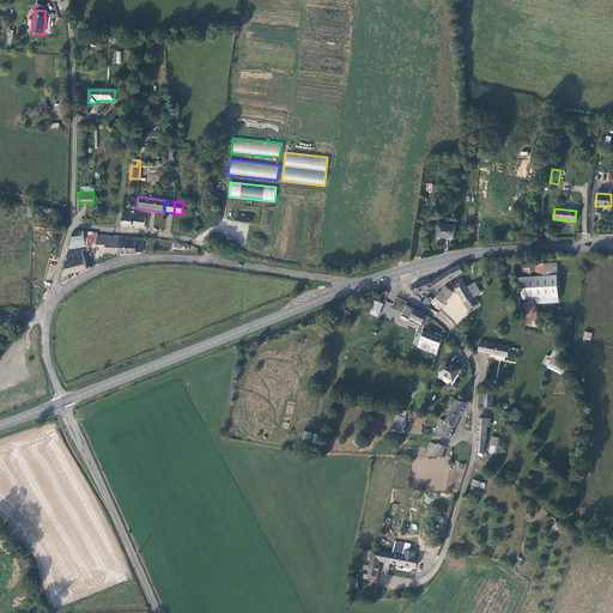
[(122,212),(121,224),(144,228),(145,218),(134,217),(134,213),(131,213),(131,211),(126,211),(126,212),(122,212)]
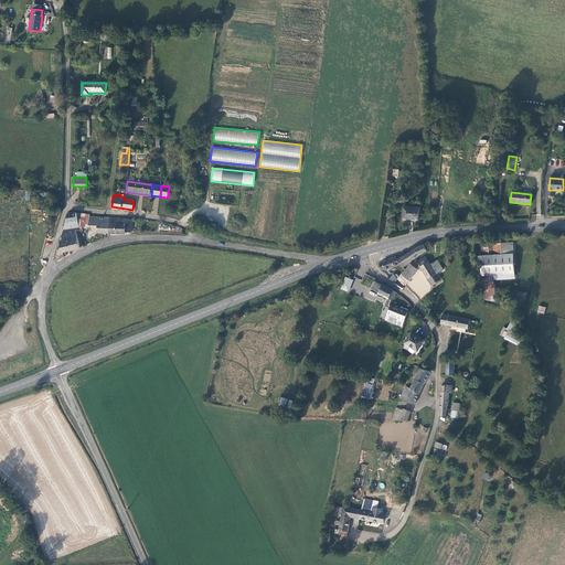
[(403,217),(419,220),(420,208),(404,206),(403,217)]
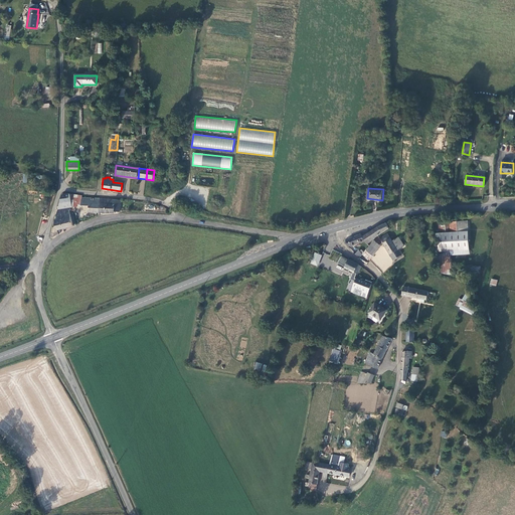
[(57,208),(71,205),(69,194),(62,195),(59,201),(57,208)]
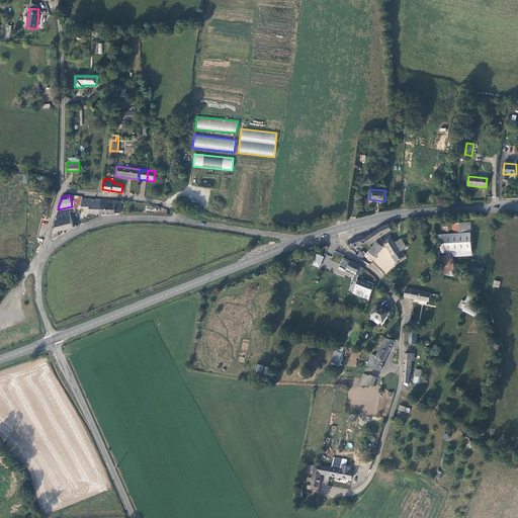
[(90,213),(99,213),(99,199),(82,199),(82,196),(78,196),(78,205),(89,205),(90,213)]
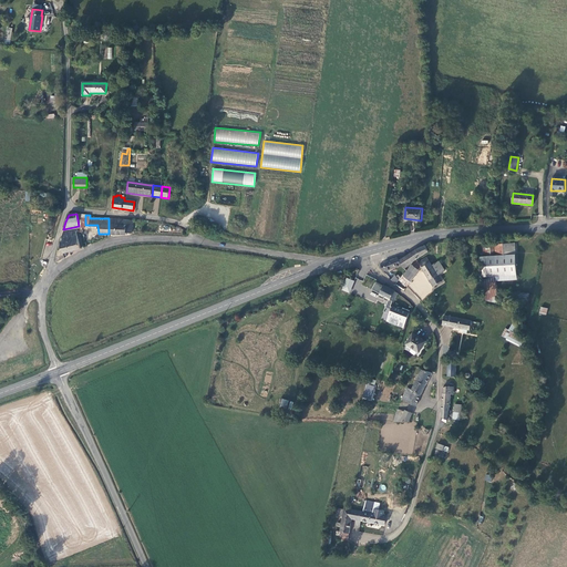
[(132,232),(133,220),(109,218),(109,234),(125,235),(132,234),(132,232)]
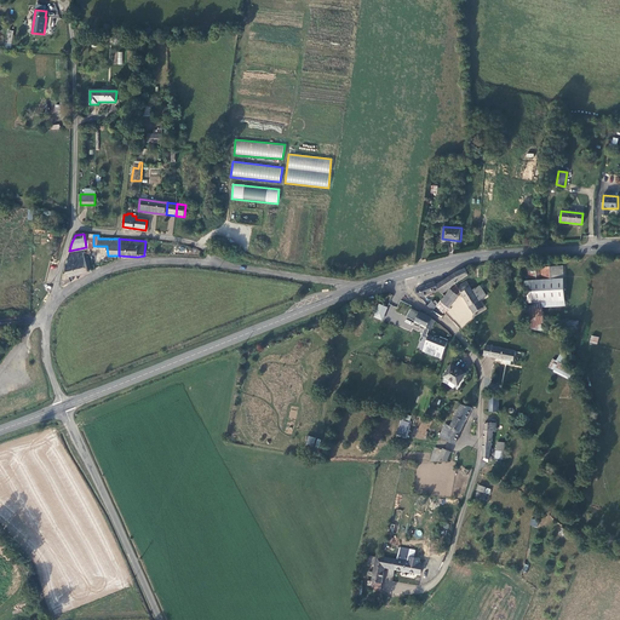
[(67,273),(63,273),(63,276),(61,286),(62,287),(70,282),(70,276),(74,275),(81,274),(87,270),(85,253),(82,253),(81,251),(69,252),(68,259),(67,260),(67,264),(67,273)]
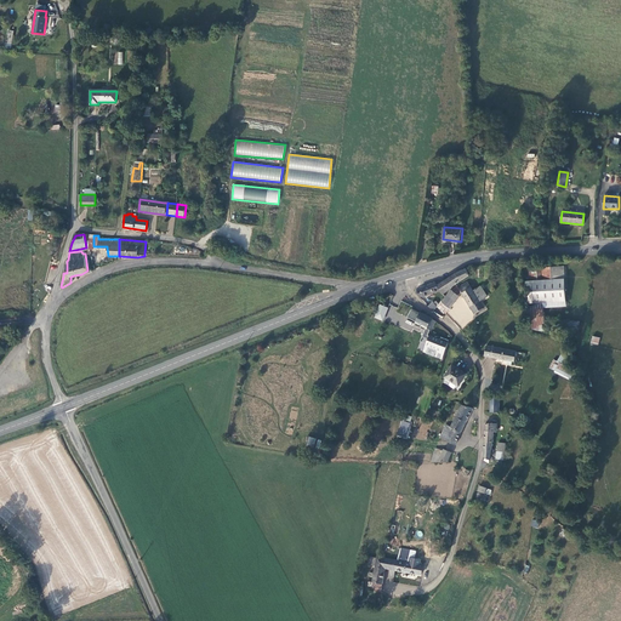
[(529,280),(525,281),(530,329),(546,332),(543,302),(567,301),(565,266),(557,267),(557,260),(542,261),(542,265),(528,265),(529,280)]
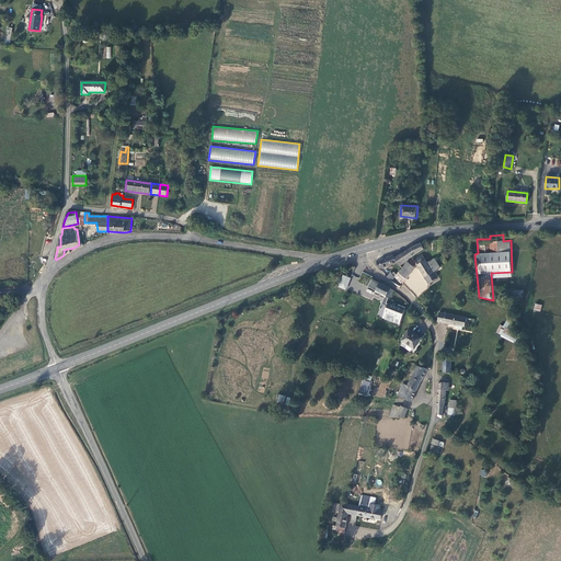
[(411,248),(396,258),(398,262),(400,266),(408,260),(426,250),(423,242),(411,248)]
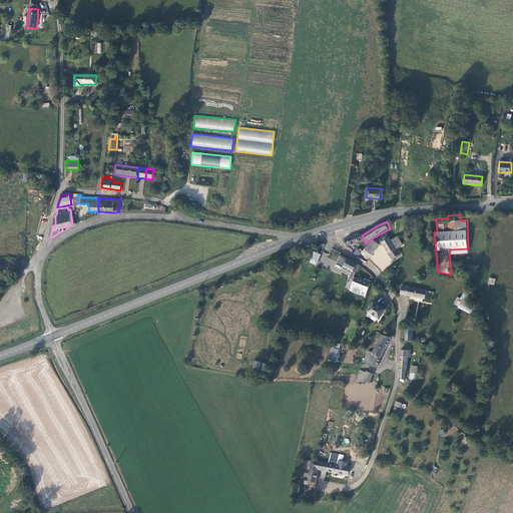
[(380,237),(393,259),(400,254),(397,248),(391,239),(387,232),(380,237)]
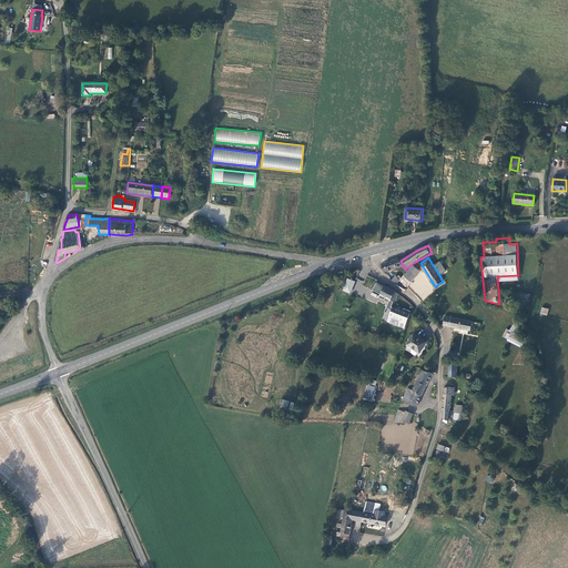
[(392,270),(403,265),(401,261),(398,259),(381,265),(381,267),(384,271),(392,270)]
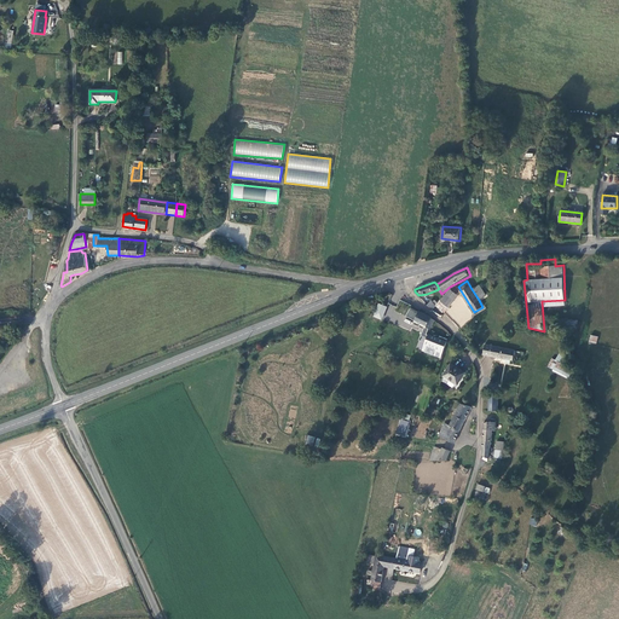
[(479,300),(486,295),(480,284),(472,289),(479,300)]
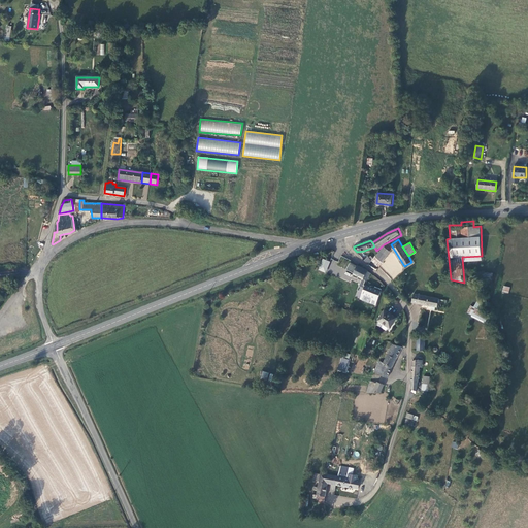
[(392,252),(385,246),(378,254),(376,257),(375,257),(372,260),(380,267),(392,252)]
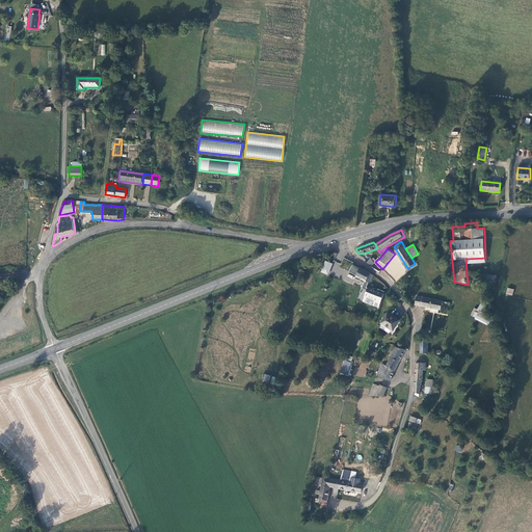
[(324,261),(320,272),(328,275),(333,263),(324,261)]
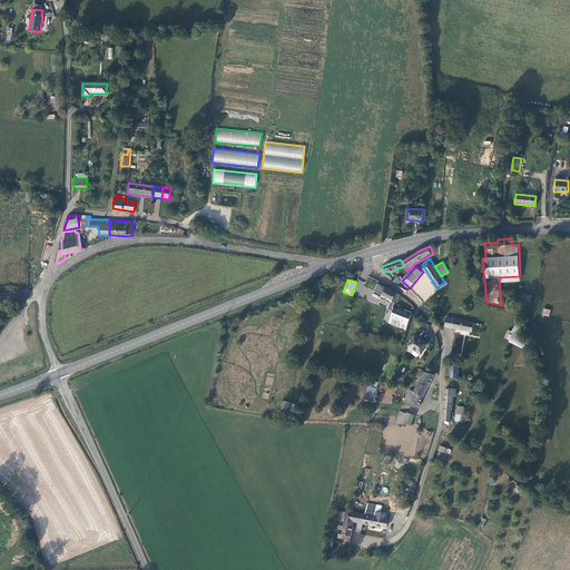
[(395,303),(400,295),(396,293),(397,292),(386,286),(381,284),(376,293),(395,303)]
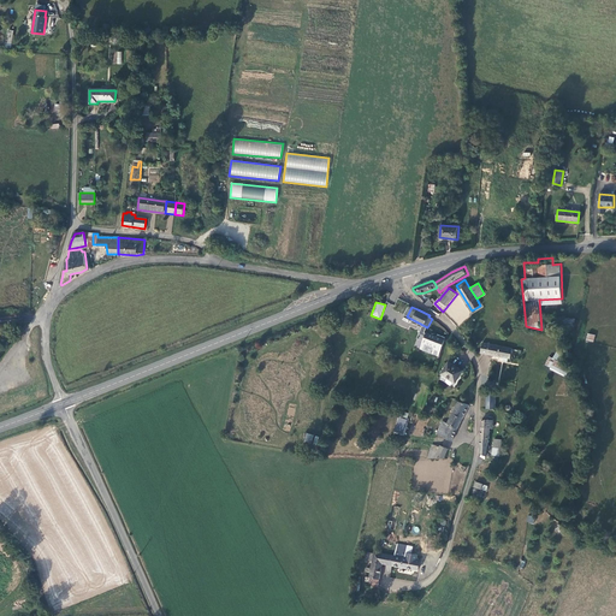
[(575,319),(557,318),(557,330),(574,331),(575,319)]
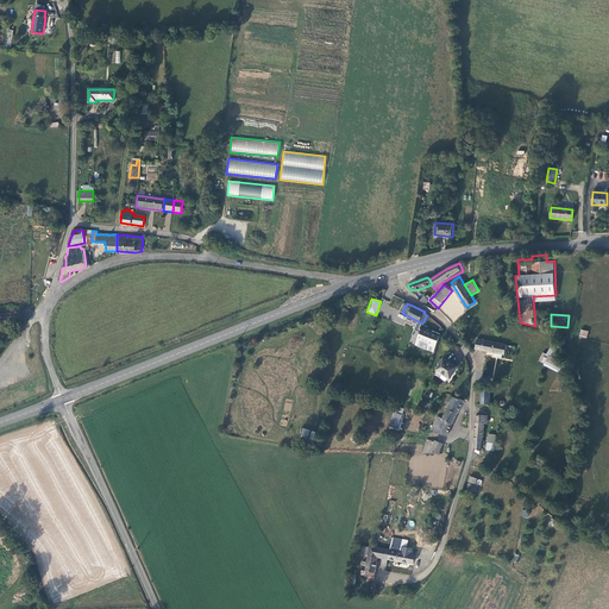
[(440,336),(422,328),(416,344),(434,351),(440,336)]
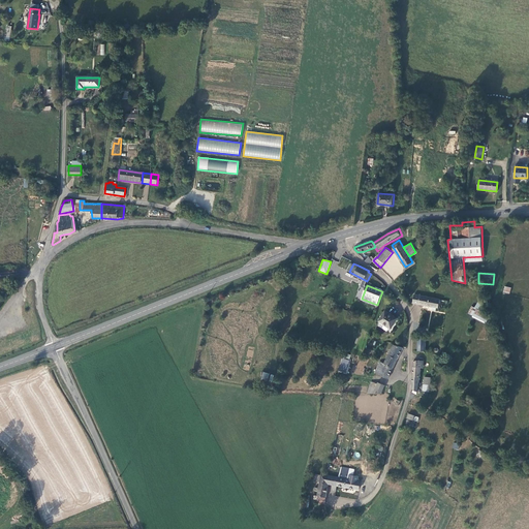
[(413,304),(438,309),(440,300),(414,294),(413,304)]
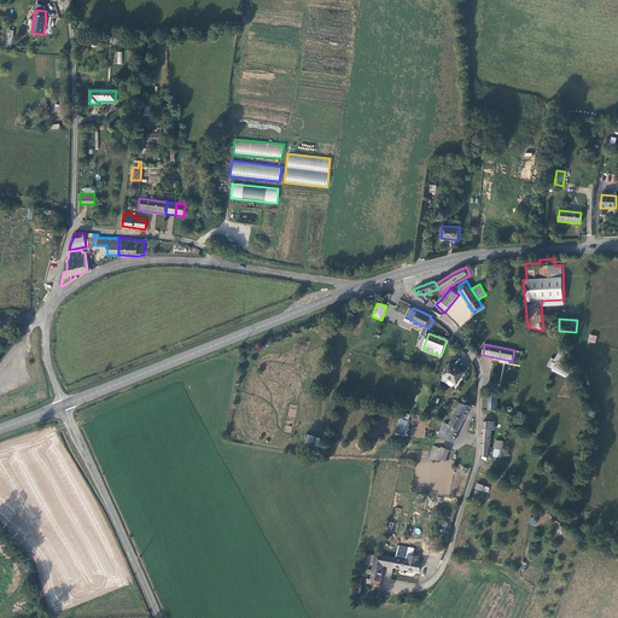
[(566,378),(571,369),(560,363),(563,357),(557,354),(554,360),(551,357),(546,367),(566,378)]
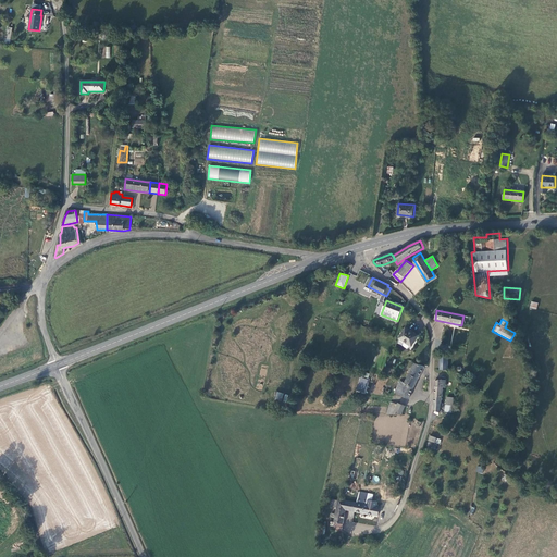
[(419,335),(406,327),(399,338),(401,339),(412,346),(419,335)]
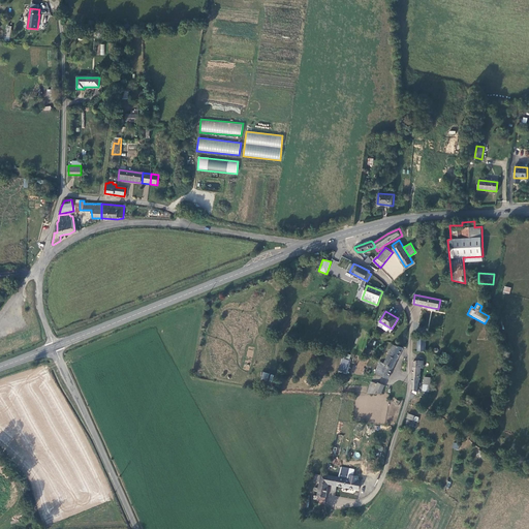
[(390,333),(392,329),(381,322),(379,327),(390,333)]
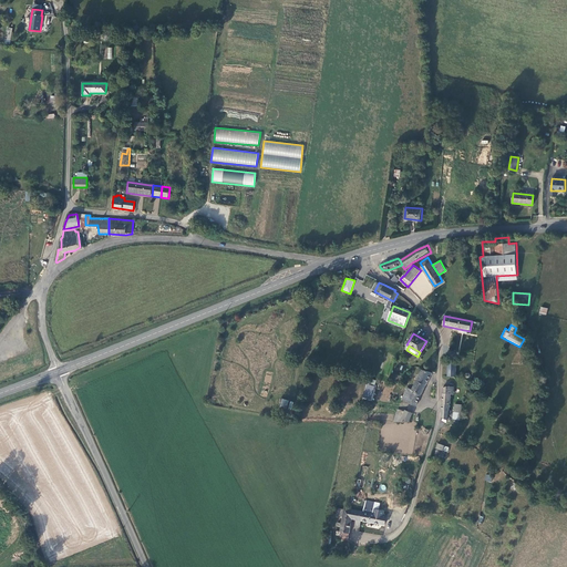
[(422,370),(418,380),(428,384),(432,373),(422,370)]
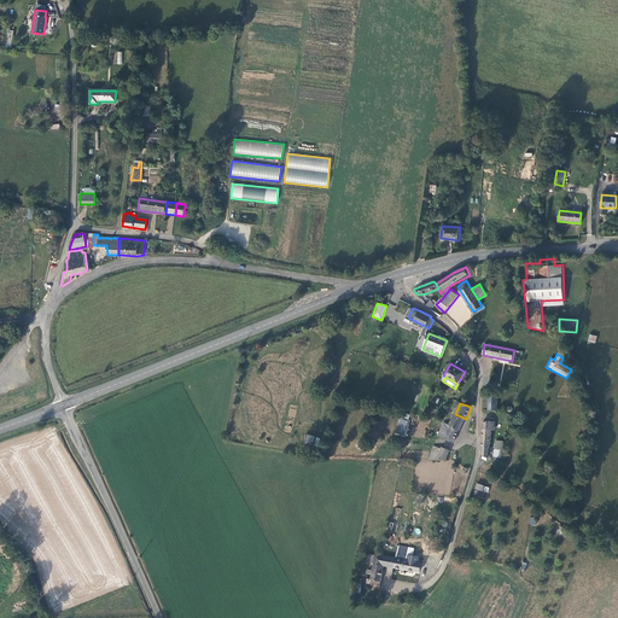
[(455,414),(449,424),(450,425),(460,429),(466,419),(455,414)]
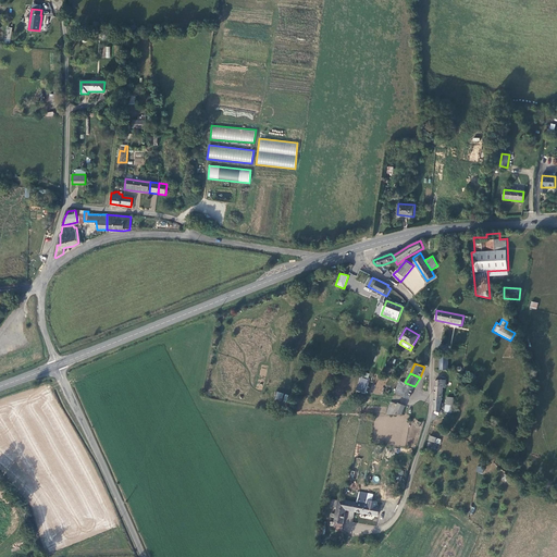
[(357,392),(366,394),(369,379),(359,378),(357,392)]
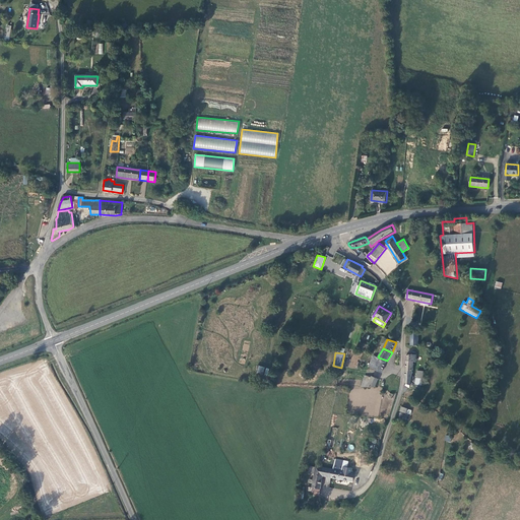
[(353,353),(350,362),(356,364),(360,356),(353,353)]
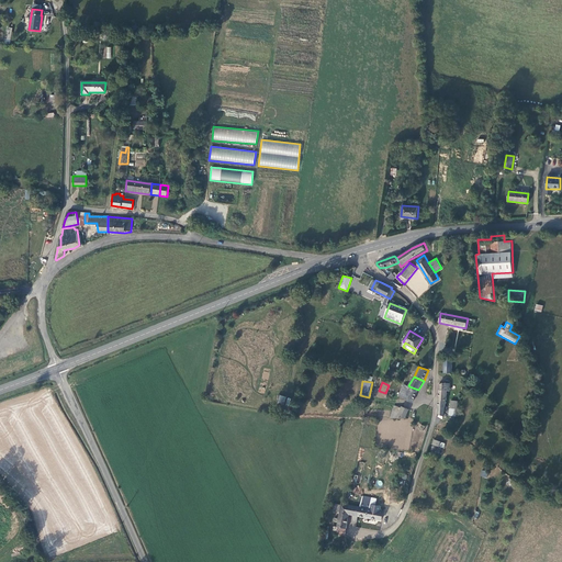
[(450,383),(439,383),(439,390),(438,408),(445,408),(447,391),(450,391),(450,383)]
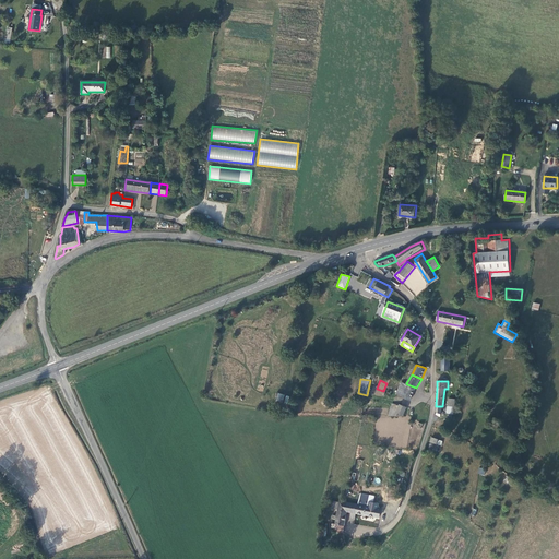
[(397,393),(402,396),(405,389),(407,384),(406,383),(403,382),(397,393)]
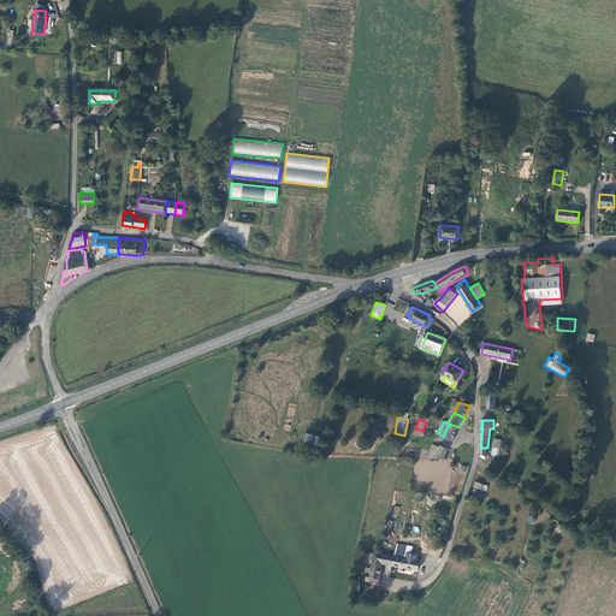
[(452,442),(458,427),(449,424),(446,428),(443,437),(452,442)]
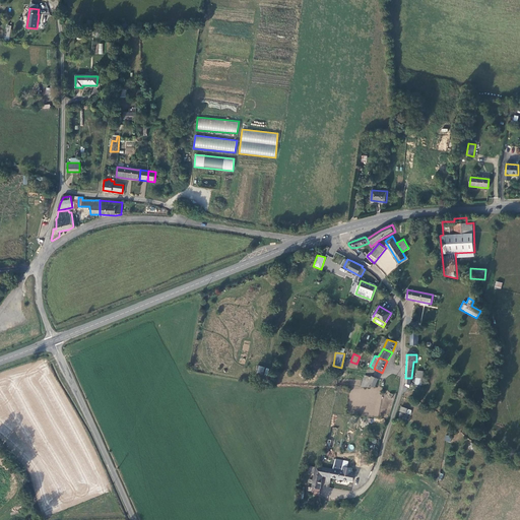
[(263,375),(265,367),(258,366),(257,374),(263,375)]
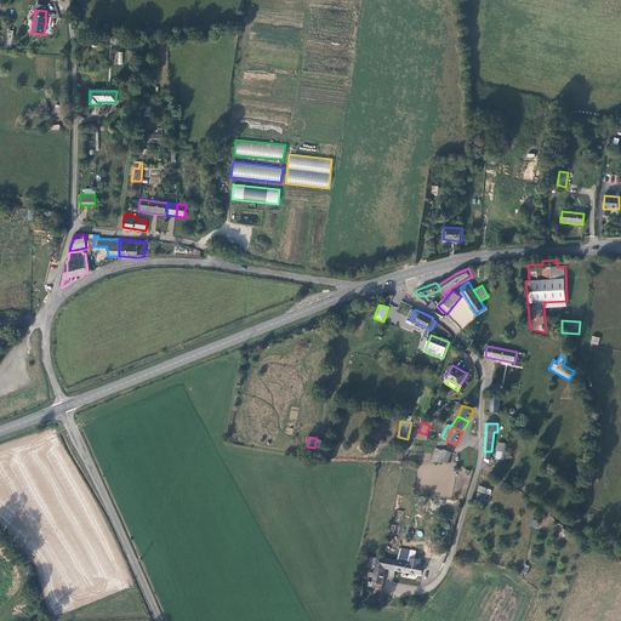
[(436,449),(432,462),(448,462),(453,450),(436,449)]
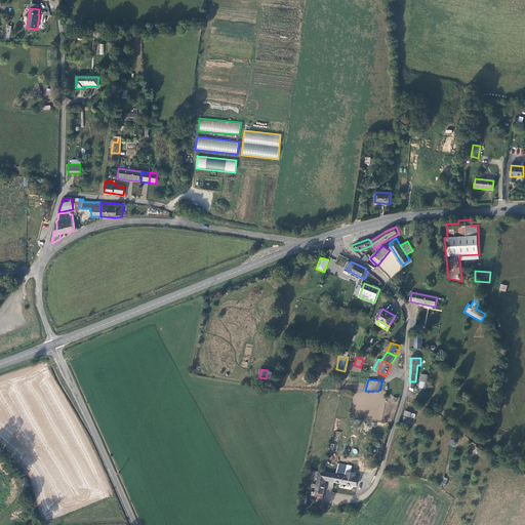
[(336,474),(324,472),(319,471),(318,478),(317,483),(314,483),(313,487),(317,488),(316,492),(312,491),(312,494),(323,496),(326,481),(335,482),(336,474)]
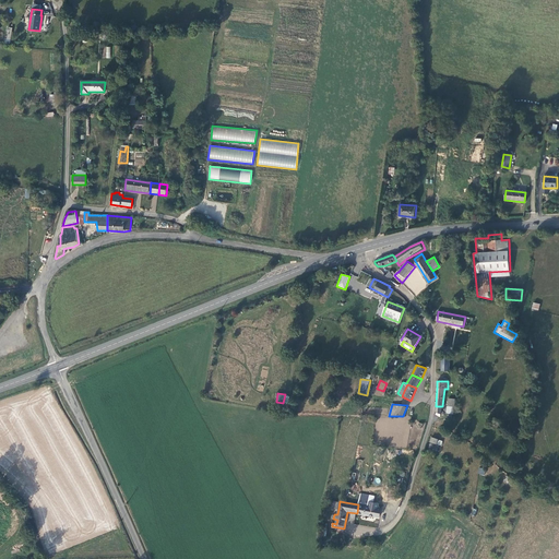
[(369,507),(358,504),(357,513),(376,516),(377,515),(380,515),(381,509),(378,508),(379,503),(370,501),(369,507)]
